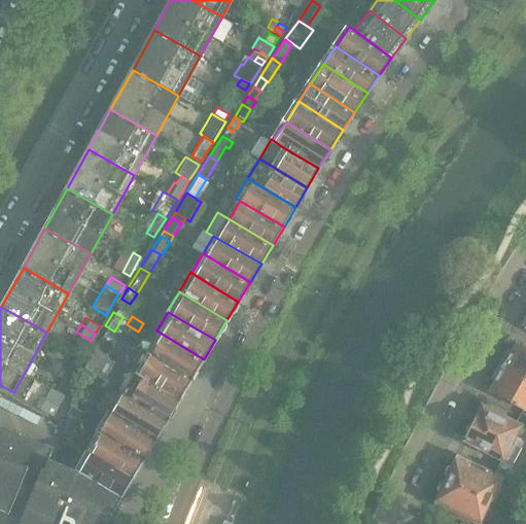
[(204,359),(156,330),(150,341),(143,337),(138,345),(141,347),(193,378),(204,359)]
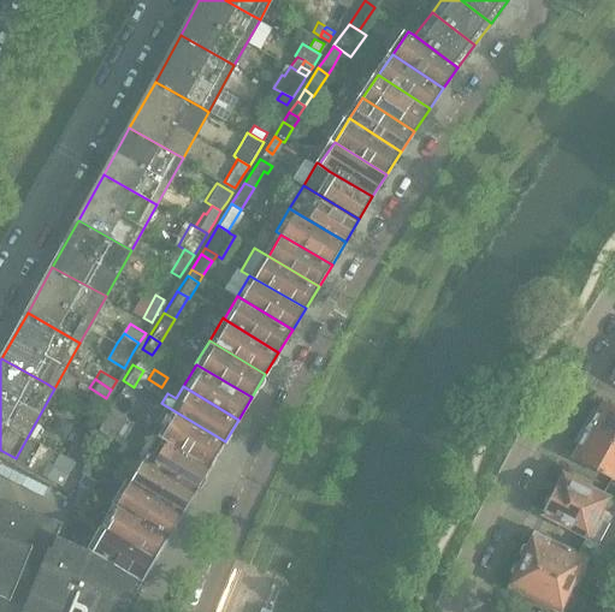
[(584,425),(614,441),(614,405),(603,399),(597,410),(593,408),(584,425)]
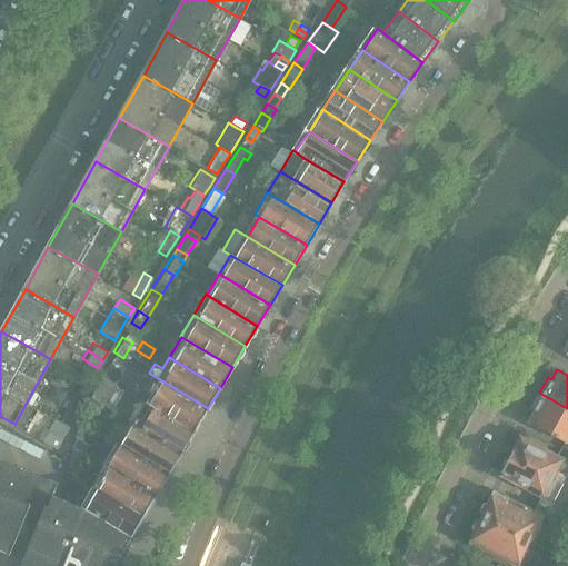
[(120,384),(111,378),(101,373),(88,395),(98,400),(101,395),(108,399),(113,390),(116,391),(120,384)]
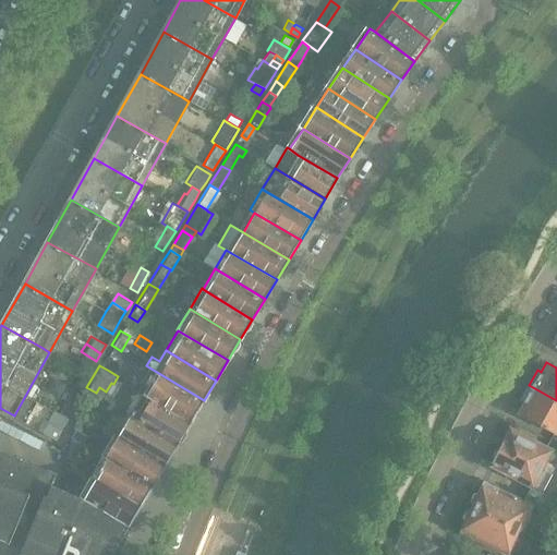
[(204,400),(149,368),(141,382),(147,385),(144,391),(191,421),(204,400)]
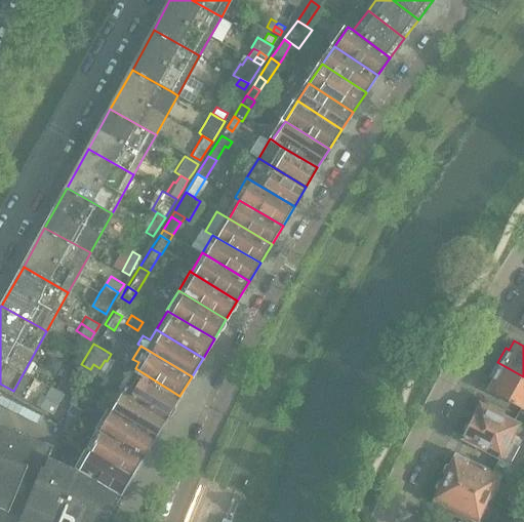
[(72,371),(76,364),(83,353),(76,349),(66,367),(72,371)]
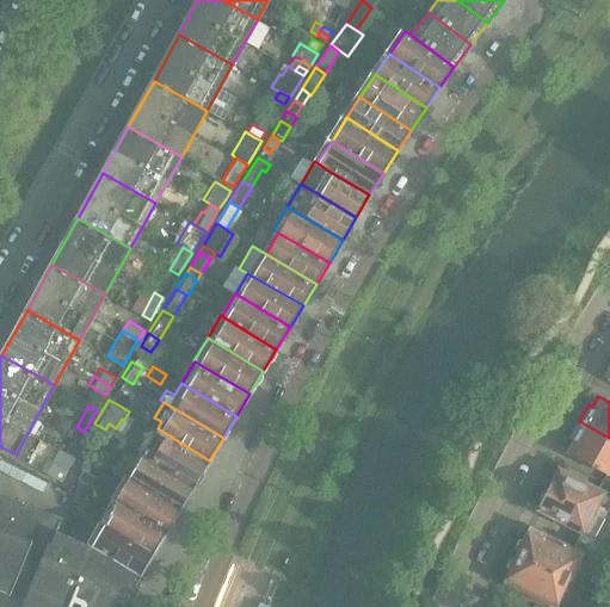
[(609,438),(579,421),(571,437),(574,439),(568,450),(609,474),(609,438)]
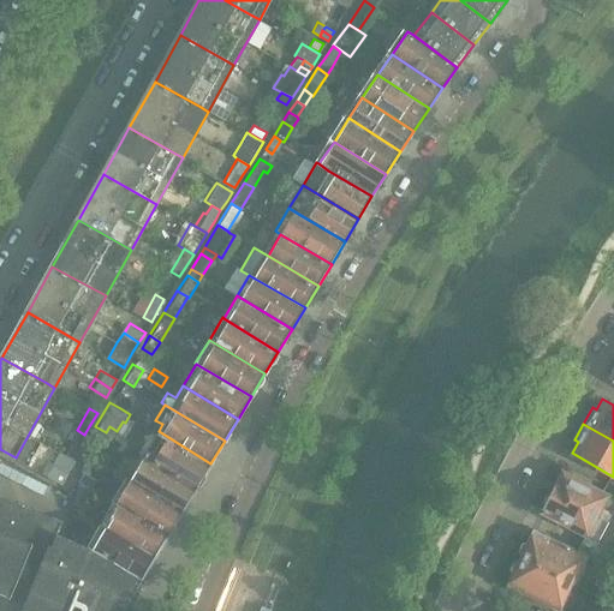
[(77,447),(84,435),(77,430),(70,443),(77,447)]
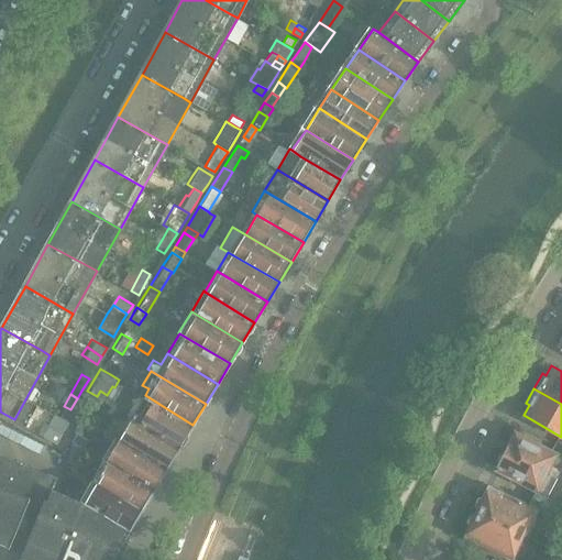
[(193,425),(145,395),(144,395),(131,417),(179,447),(193,425)]
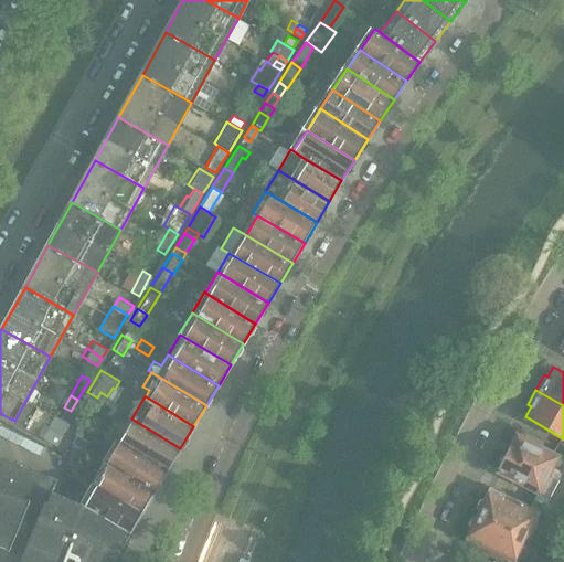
[(53,415),(48,426),(59,433),(64,422),(53,415)]
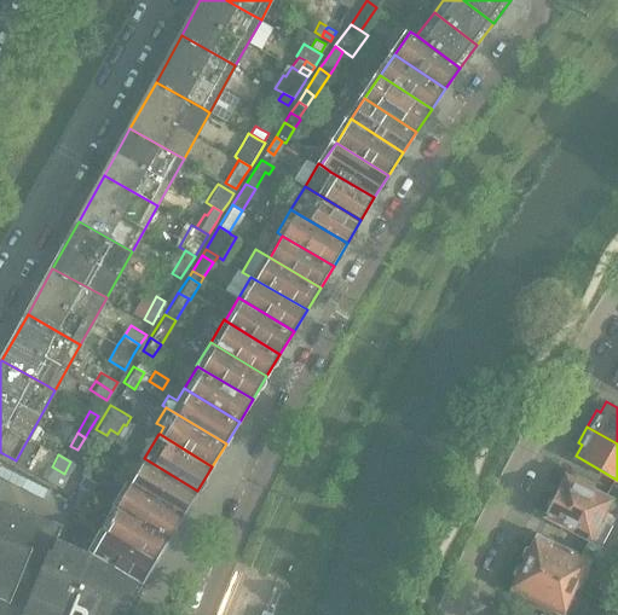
[(88,488),(94,460),(86,456),(80,483),(88,488)]
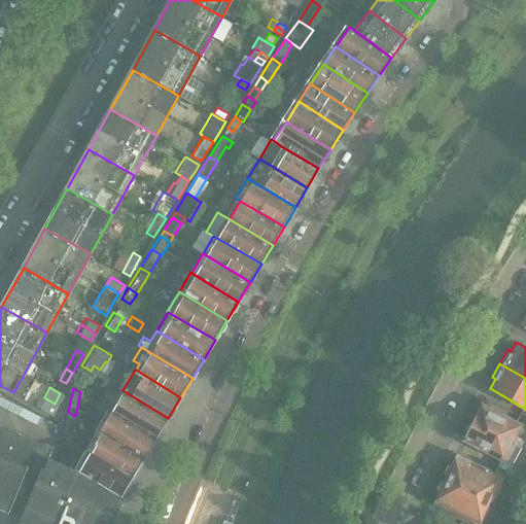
[(168,418),(123,390),(120,389),(107,409),(156,439),(168,418)]
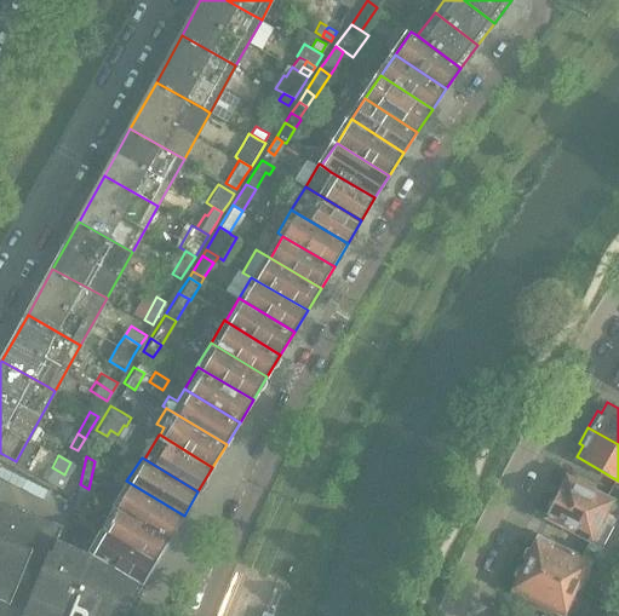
[(0,465),(0,476),(41,498),(46,489),(0,465)]
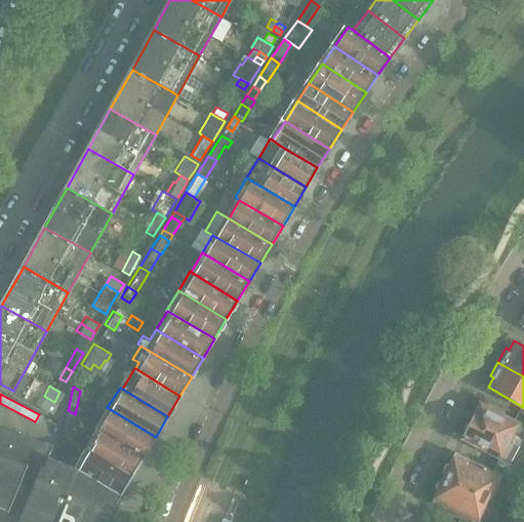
[(44,396),(38,405),(49,411),(54,402),(44,396)]
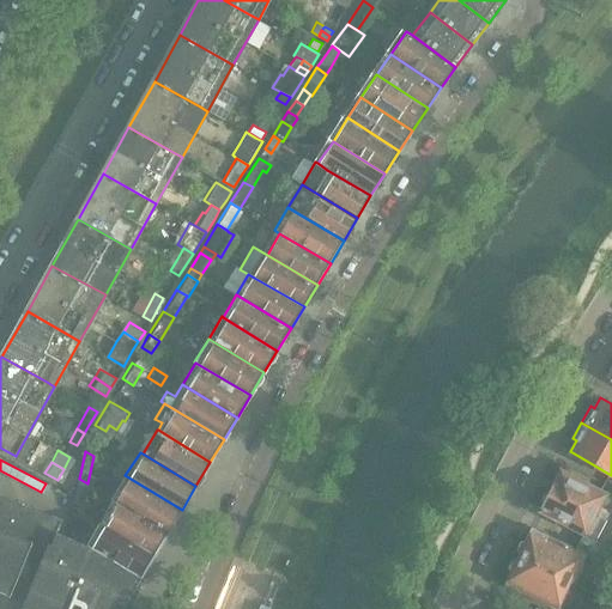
[(599,504),(605,493),(561,469),(549,491),(544,494),(541,498),(541,504),(539,510),(582,531),(594,537),(605,518),(604,517),(609,509),(599,504)]
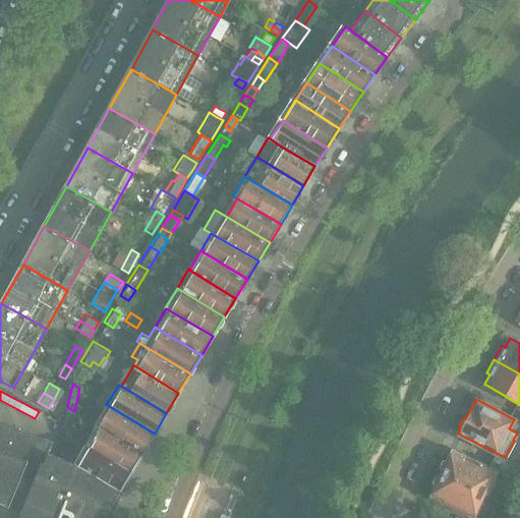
[(155,434),(106,404),(95,423),(96,424),(142,453),(155,434)]
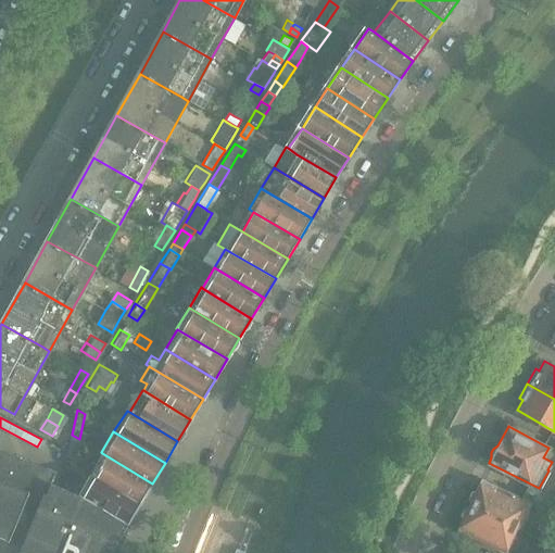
[(79,439),(72,435),(66,459),(74,463),(79,439)]
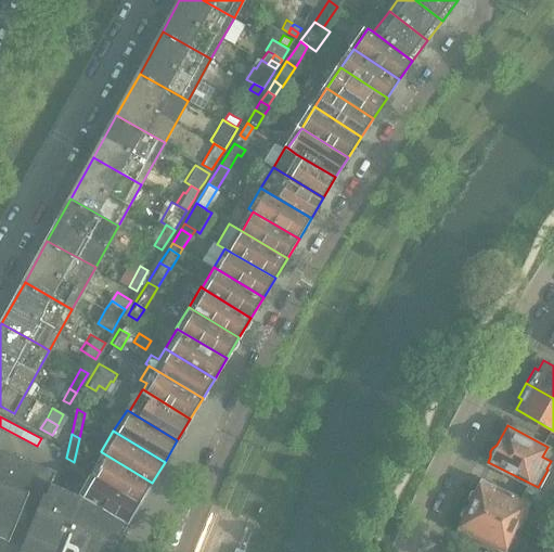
[(54,470),(0,447),(0,536),(9,540),(9,539),(22,544),(17,551),(110,551),(128,523),(78,491),(77,491),(68,486),(61,483),(51,478),(54,470)]
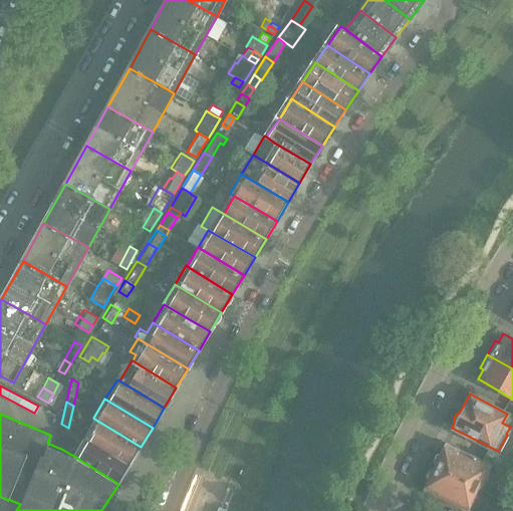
[(141,447),(94,419),(83,437),(130,465),(141,447)]
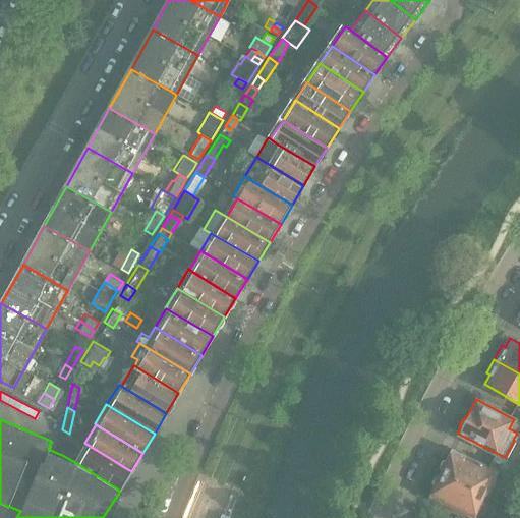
[(64,456),(69,439),(61,437),(59,442),(57,453),(64,456)]
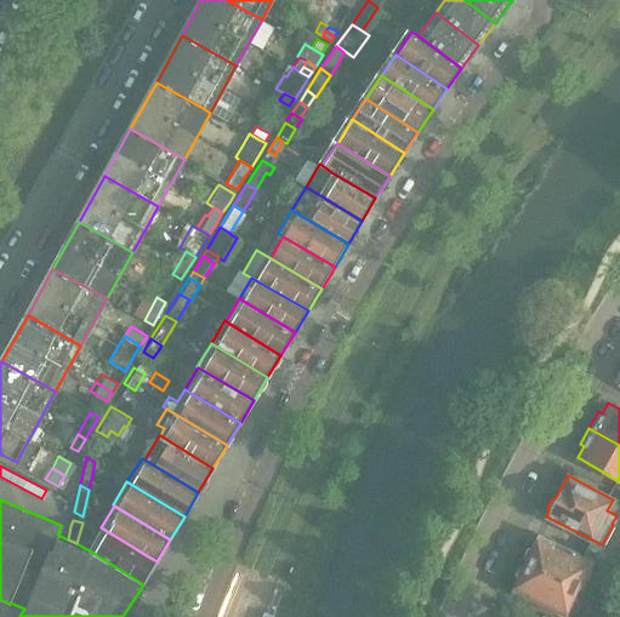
[(157,561),(101,527),(87,549),(143,584),(157,561)]
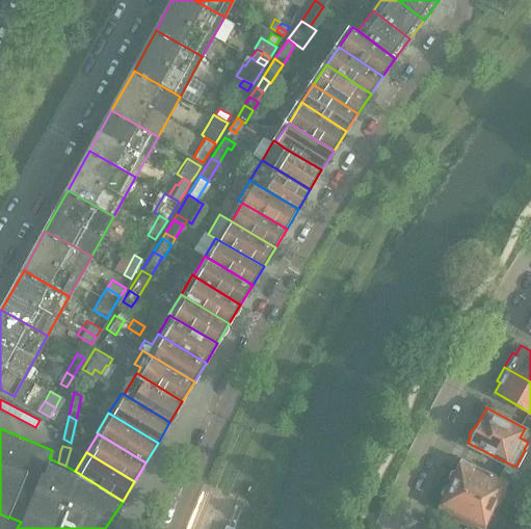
[(508,480),(497,475),(460,458),(455,469),(451,471),(448,476),(450,480),(449,482),(497,505),(508,480)]
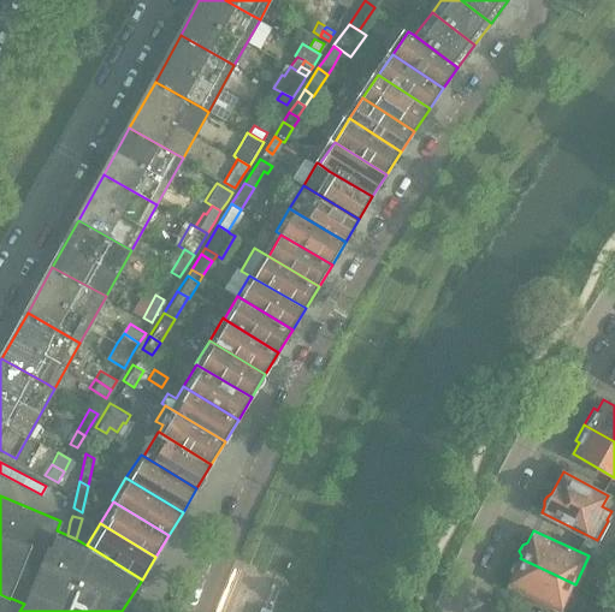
[(609,547),(597,540),(585,534),(580,542),(605,554),(609,547)]
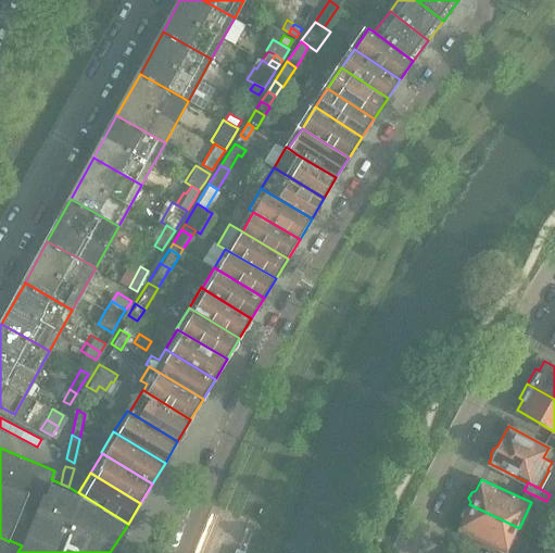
[(554,514),(554,505),(546,501),(524,490),(519,497),(531,502),(537,505),(534,512),(553,518),(554,514)]
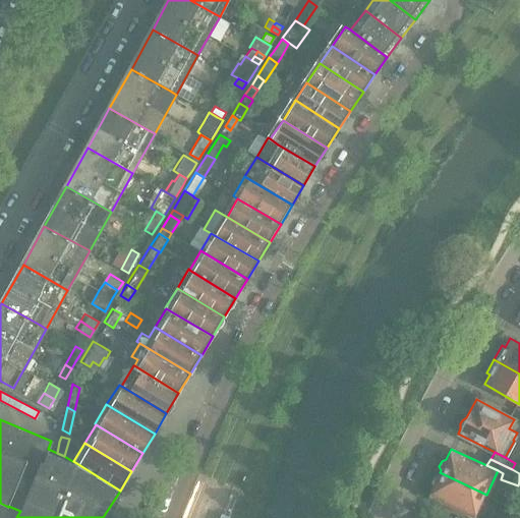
[(428,497),(473,517),(475,517),(486,495),(440,472),(439,474),(435,476),(431,481),(434,485),(428,497)]
